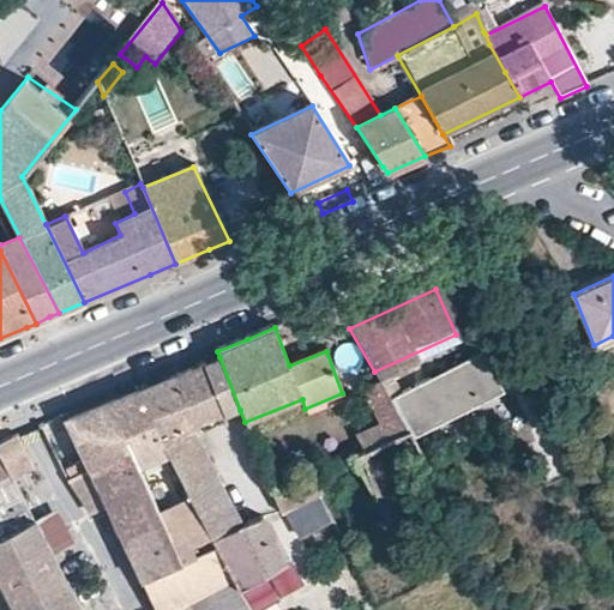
[(475,343),(384,391),(391,403),(395,408),(407,430),(497,384),(475,343)]
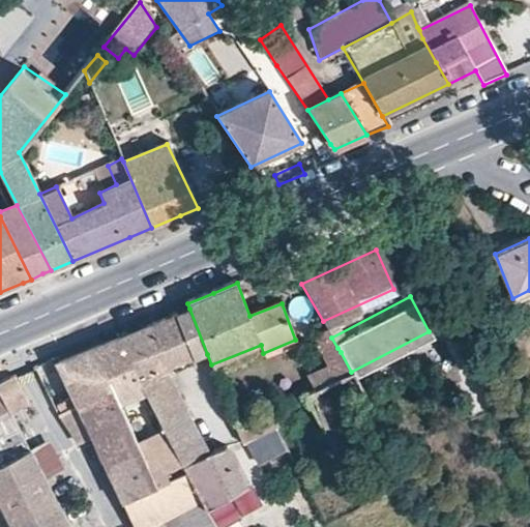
[(170,369),(207,354),(189,309),(152,325),(170,369)]
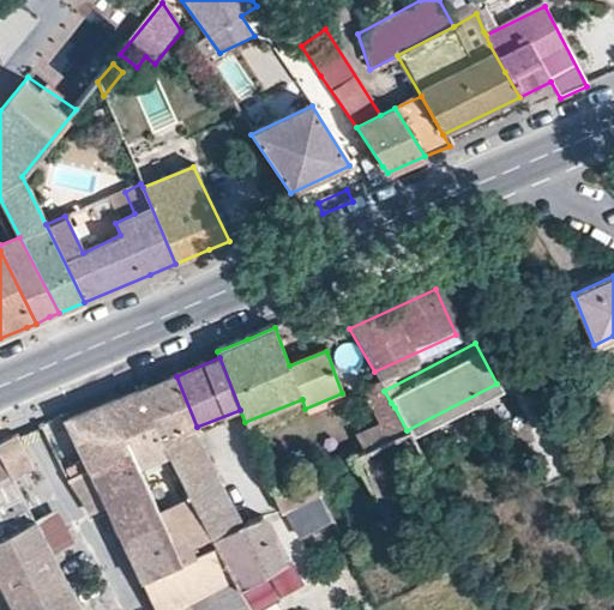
[(197,427),(176,376),(138,393),(168,454),(188,495),(216,479),(191,429),(197,427)]
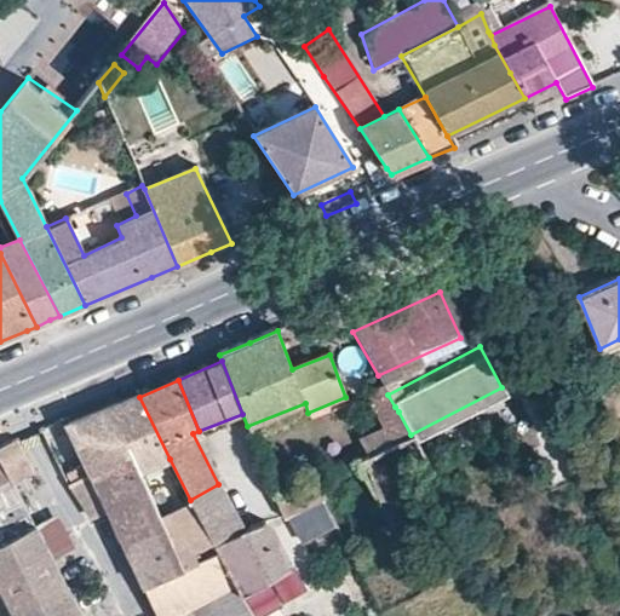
[(399,412),(395,407),(388,395),(383,386),(343,409),(369,458),(412,437),(411,435),(399,412)]
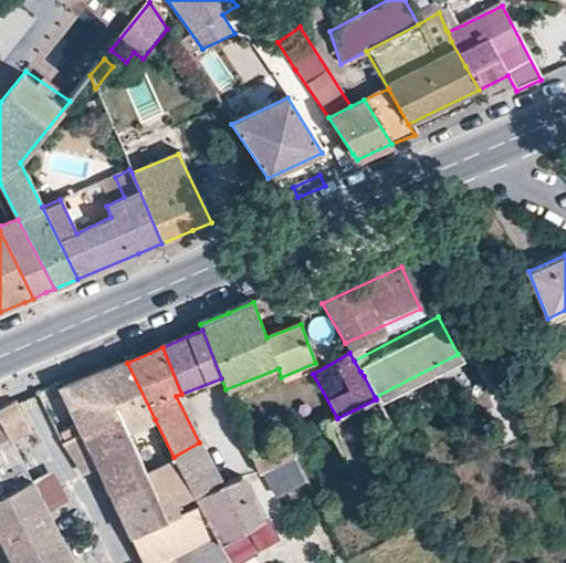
[(155,419),(127,363),(62,392),(82,435),(121,417),(128,431),(155,419)]
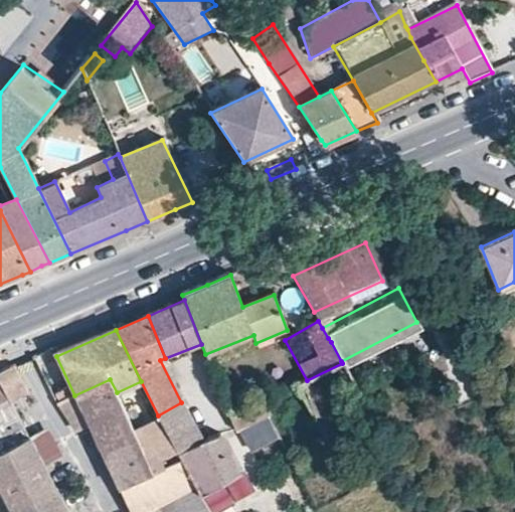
[(342,363),(307,380),(296,385),(324,440),(336,434),(328,416),(362,397),(348,373),(342,363)]
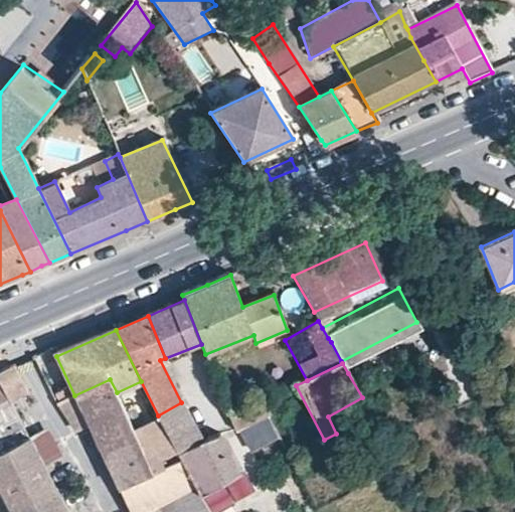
[(457,366),(447,370),(458,397),(468,393),(457,366)]
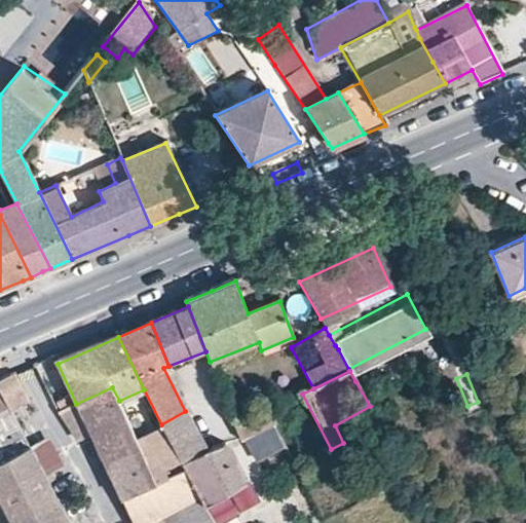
[(0,394),(2,397),(9,410),(11,413),(27,406),(11,377),(0,381),(0,394)]
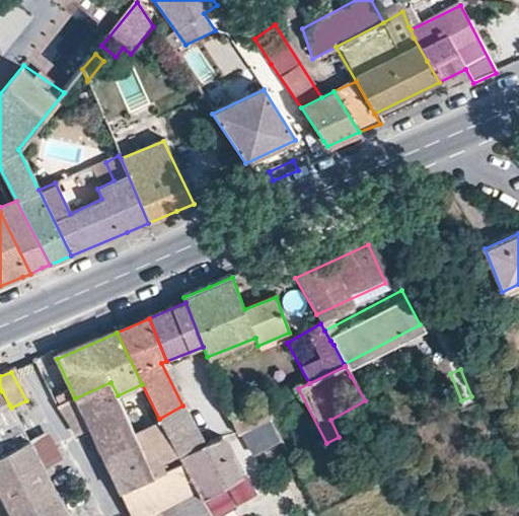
[(75,398),(90,430),(120,494),(155,476),(147,459),(135,433),(118,395),(110,382),(75,398)]
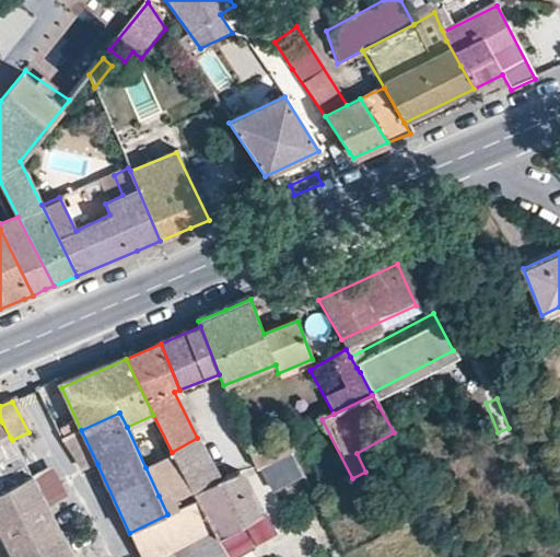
[(2,422),(0,422),(0,442),(10,437),(2,422)]
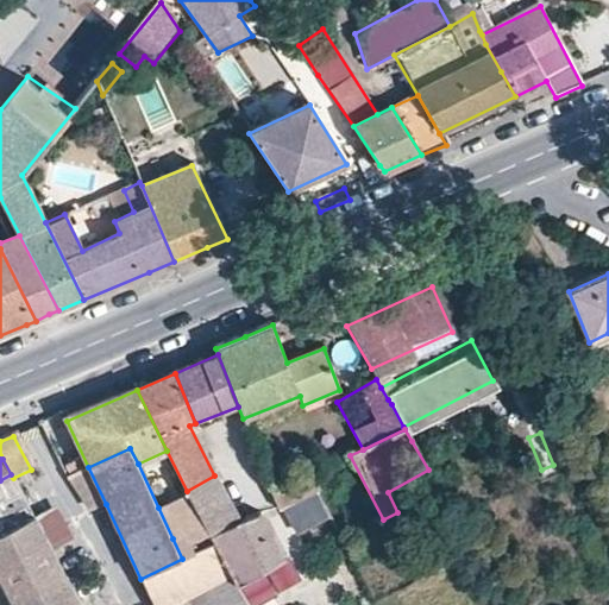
[(90,511),(106,504),(88,467),(69,476),(73,483),(90,511)]
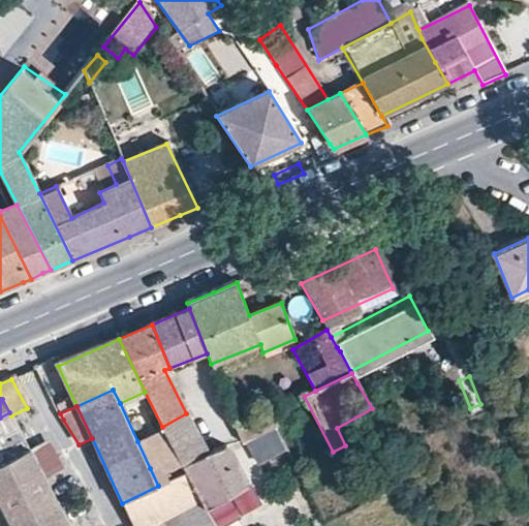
[(236,428),(243,444),(275,429),(281,427),(274,410),(236,428)]
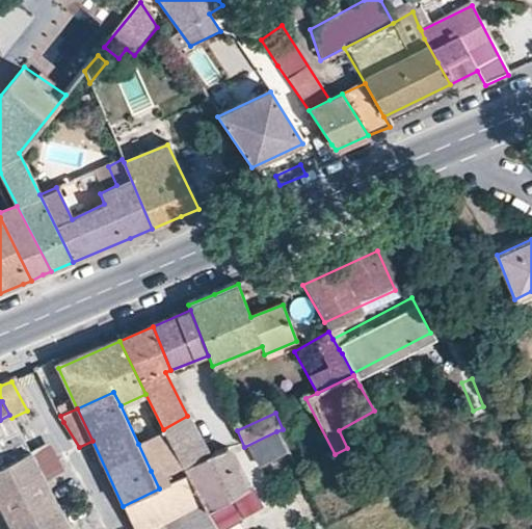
[(0,420),(0,506),(1,509),(11,528),(21,528),(59,508),(11,418),(9,415),(0,420)]
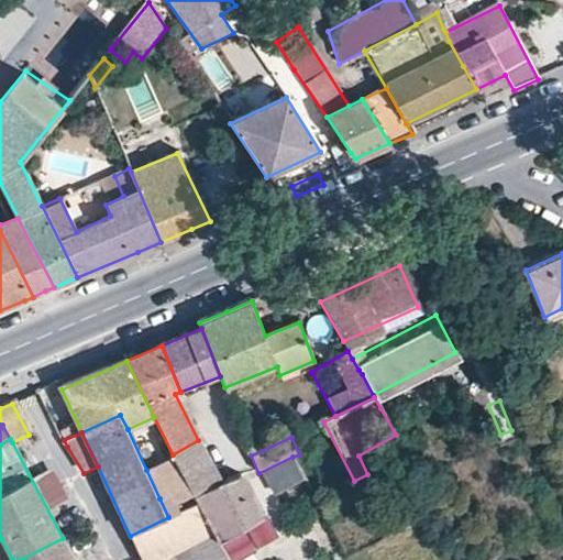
[(174,457),(188,484),(214,533),(220,545),(263,518),(242,476),(239,476),(234,478),(230,480),(222,483),(198,440),(173,454),(174,457)]
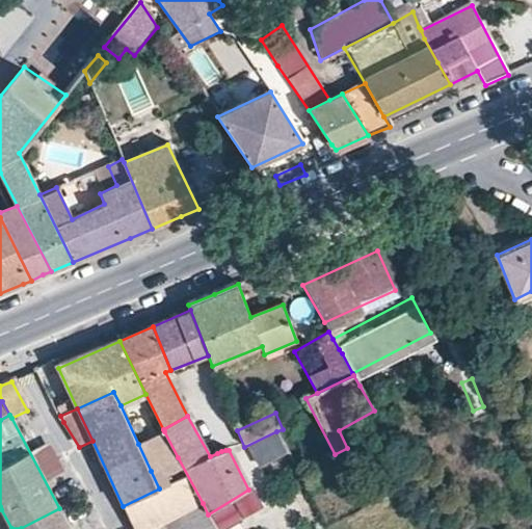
[(164,431),(138,444),(151,471),(178,457),(164,431)]
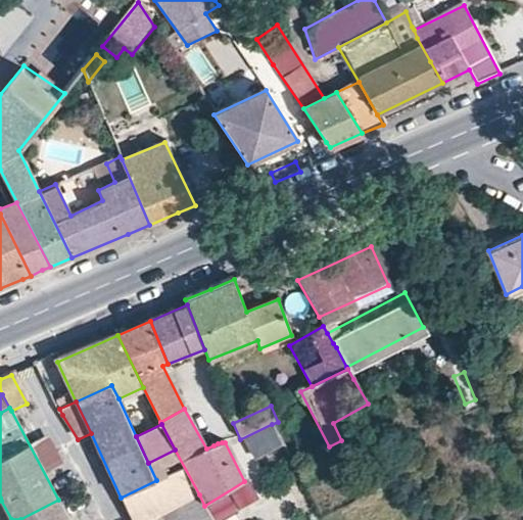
[(175,450),(148,463),(156,480),(121,498),(131,519),(149,519),(151,518),(199,494),(175,450)]
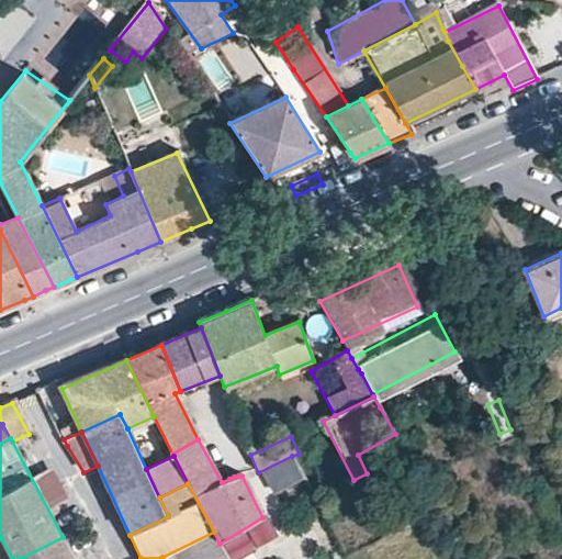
[(227,558),(220,544),(214,532),(163,557),(163,558),(227,558)]
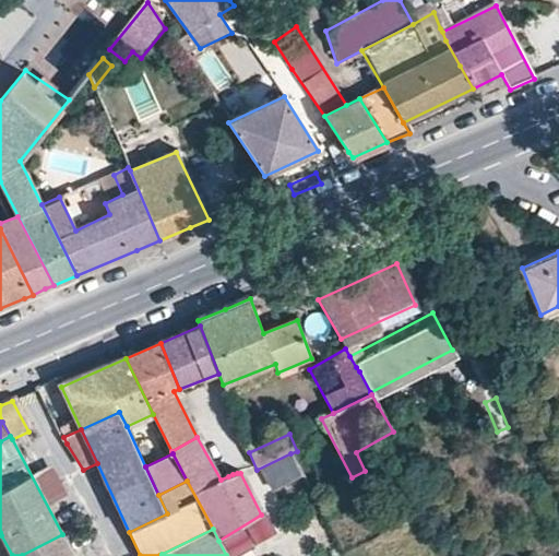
[(73,555),(62,534),(22,555),(73,555)]
